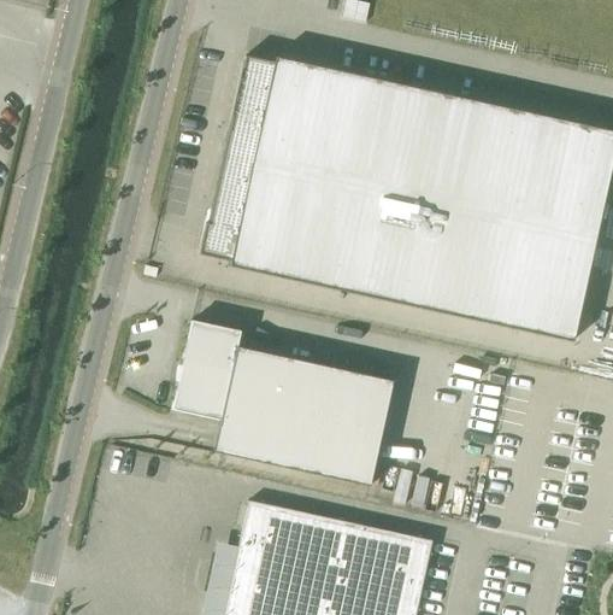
[(207,222),(200,253),(231,261),(230,265),(575,341),(612,163),(612,129),(276,57),(276,62),(247,56),(210,222),(207,222)]
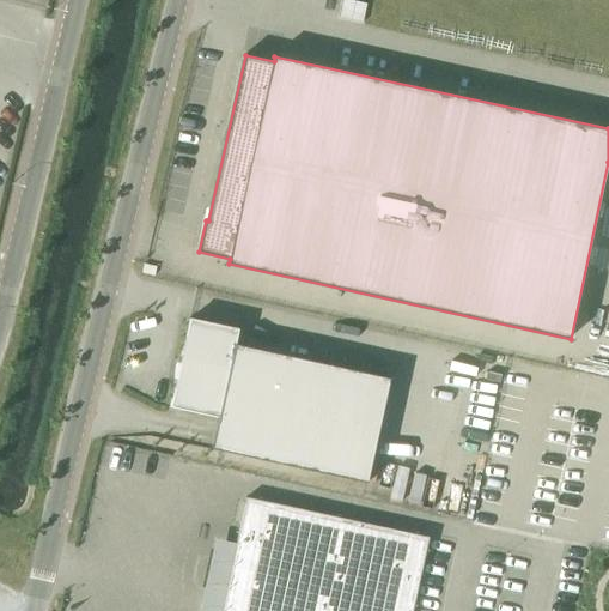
[(241,328),(193,318),(174,405),(220,416),(213,447),(369,481),(390,377),(237,344),(241,328)]
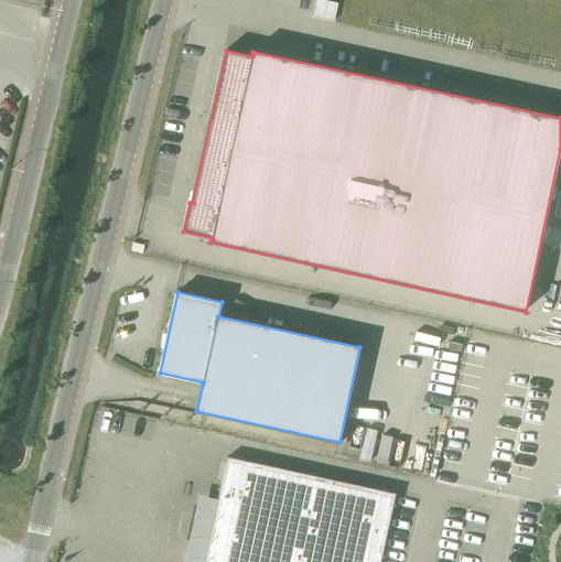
[(412,466),(412,438),(390,436),(389,465),(412,466)]
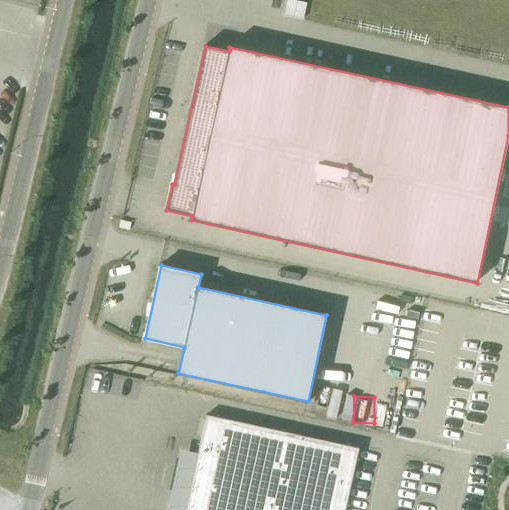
[(345,509),(359,448),(208,415),(186,509),(345,509)]
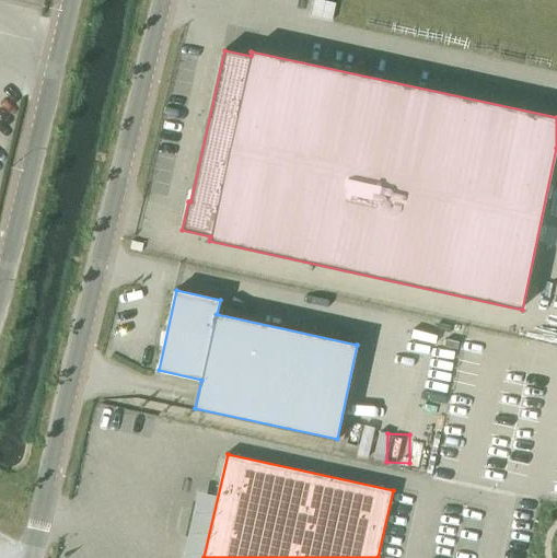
[(0,547),(9,549),(11,539),(0,535),(0,547)]
